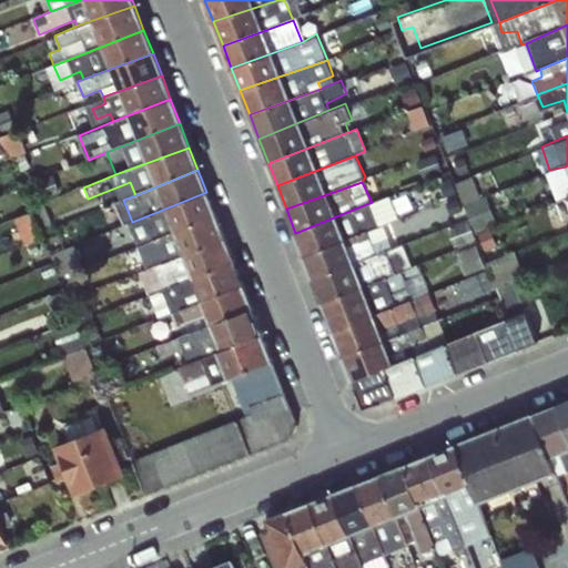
[(215,215),(206,192),(132,222),(128,224),(137,246),(215,215)]
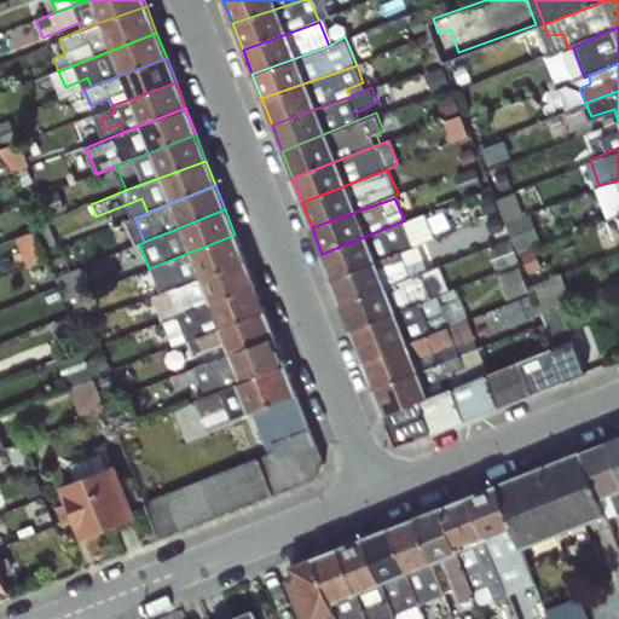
[(322,254),(331,277),(418,244),(434,238),(423,213),(405,220),(322,254)]
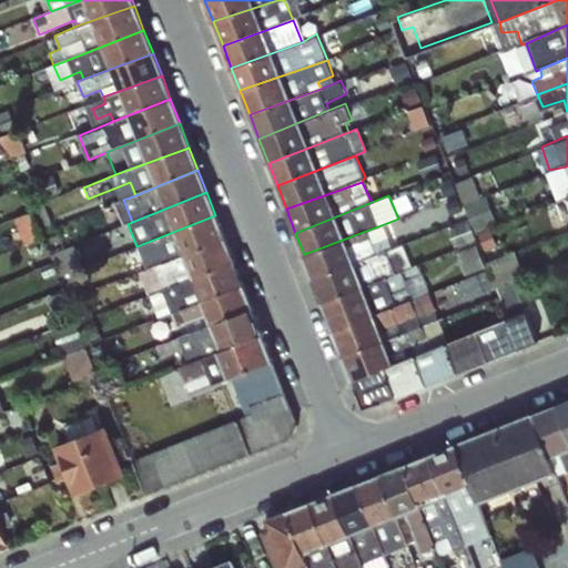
[(225,242),(215,215),(137,246),(146,270),(154,266),(225,242)]
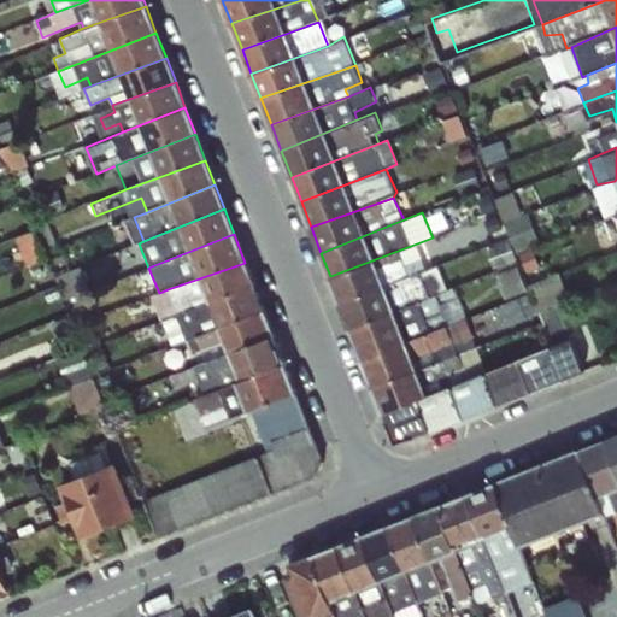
[(427,268),(417,244),(330,276),(341,303),(427,268)]
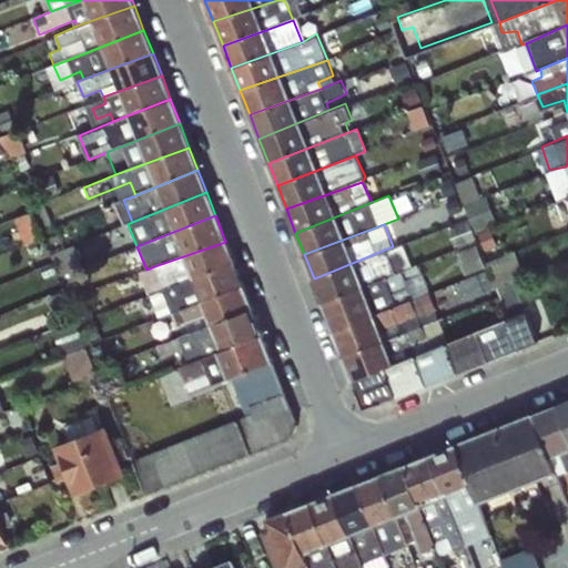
[(234,264),(225,242),(154,266),(163,290),(234,264)]
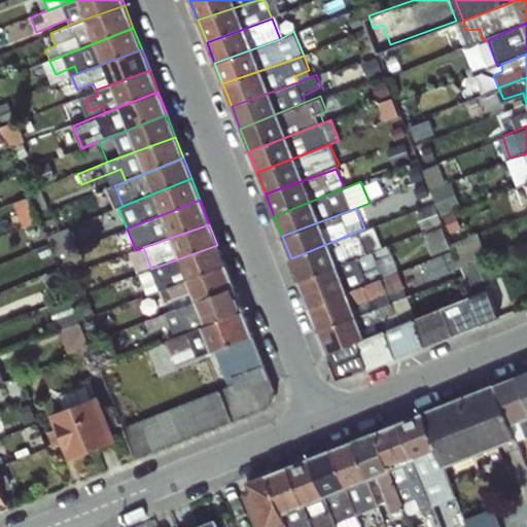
[(374,225),(364,229),(291,258),(301,282),(384,248),(374,225)]
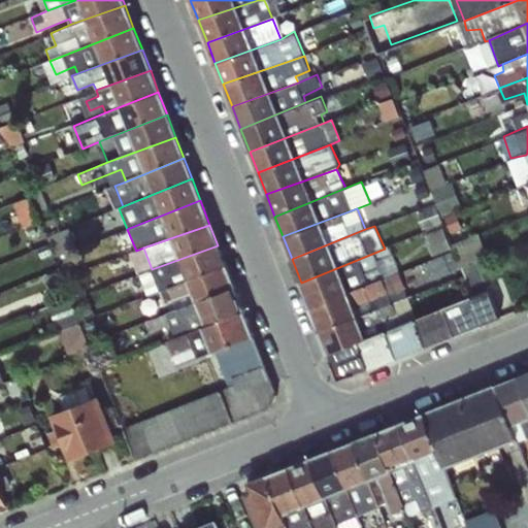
[(389,244),(385,249),(301,283),(310,307),(400,272),(389,244)]
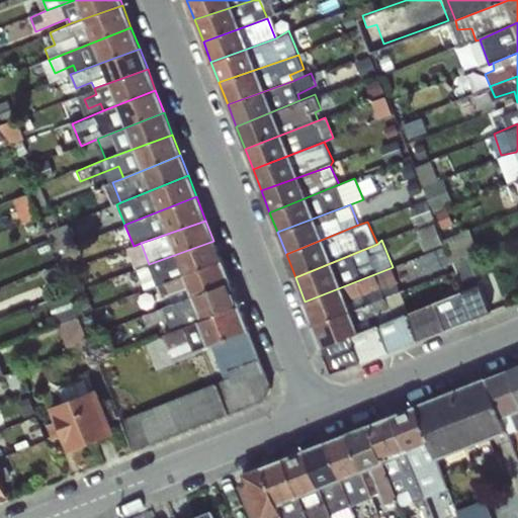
[(149,264),(158,285),(222,261),(213,241),(149,264)]
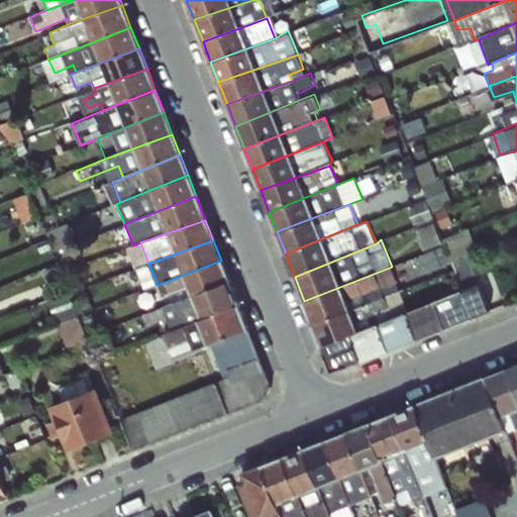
[(229,282),(221,261),(158,285),(166,305),(229,282)]
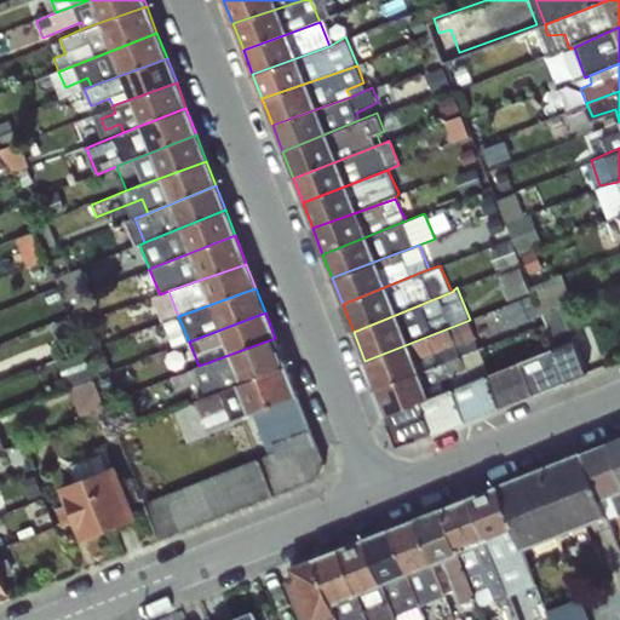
[(365,361),(375,386),(480,346),(470,320),(365,361)]
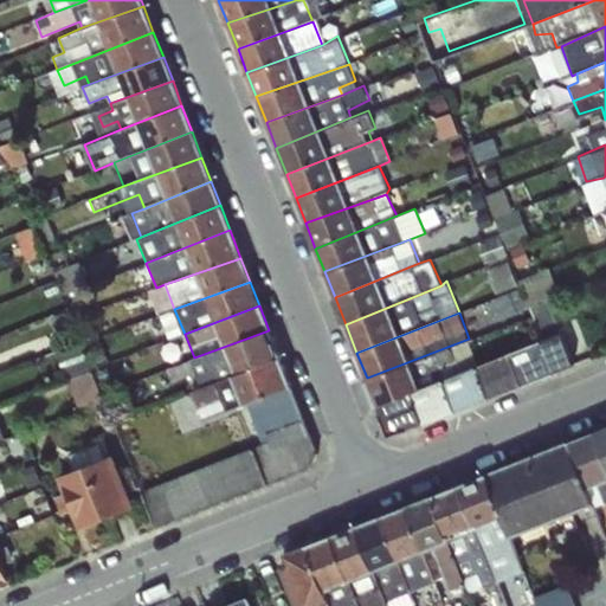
[(541,340),(507,353),(521,384),(575,362),(559,327),(540,334),(541,340)]
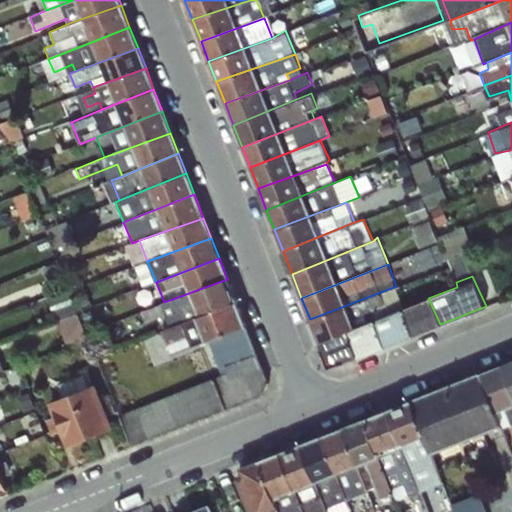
[(236,302),(227,279),(164,302),(141,312),(146,324),(165,316),(170,328),(236,302)]
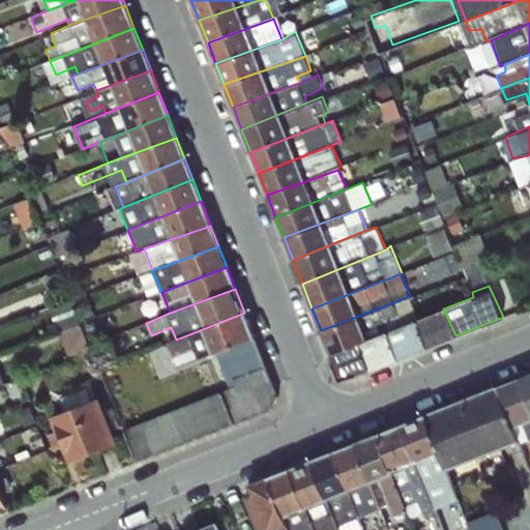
[(419,318),(410,296),(321,330),(329,354),(359,342),(387,331),(419,318)]
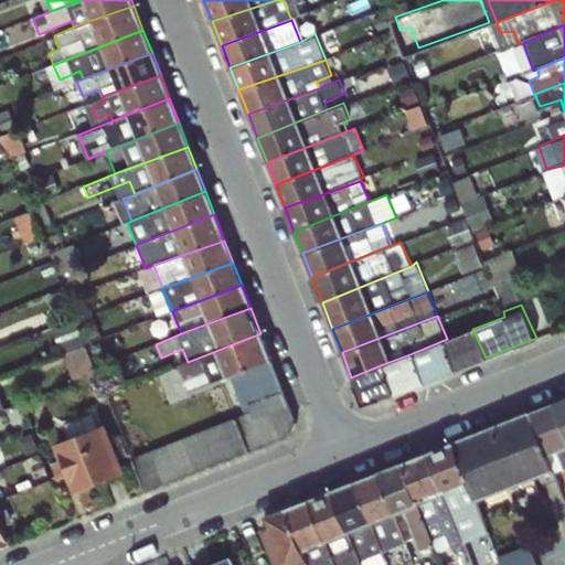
[(456,370),(486,358),(472,329),(447,339),(456,370)]
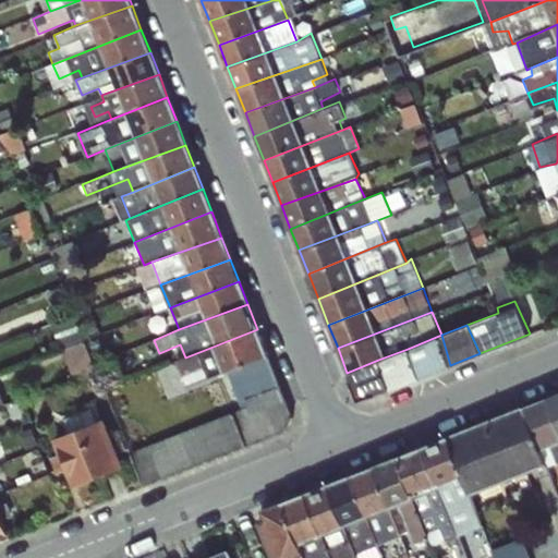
[(267,356),(257,329),(185,358),(176,362),(186,388),(226,373),(267,356)]
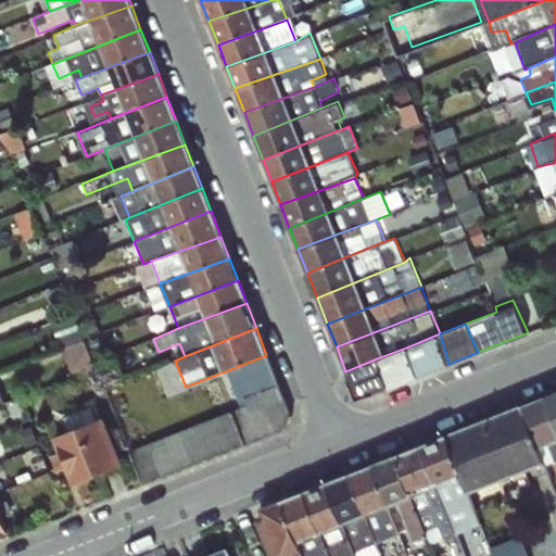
[(417,377),(449,364),(440,333),(406,348),(417,377)]
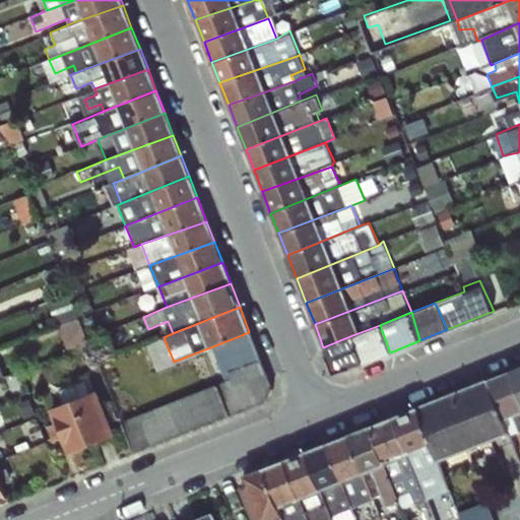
[(362,364),(390,352),(380,325),(352,335),(362,364)]
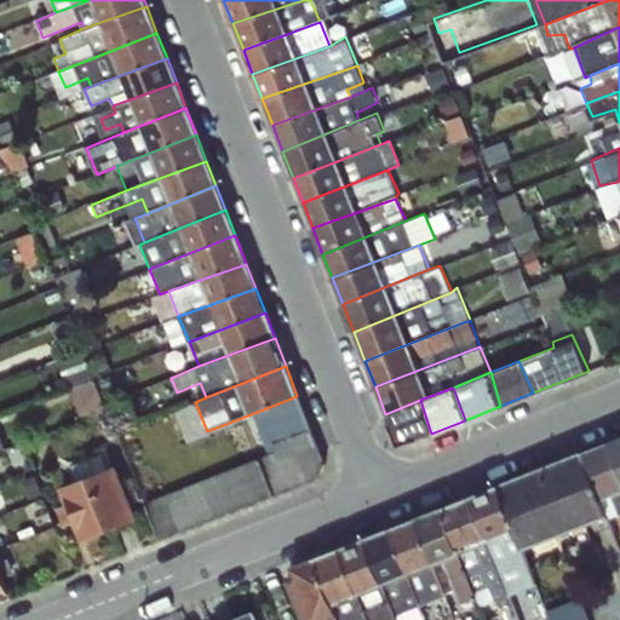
[(323,463),(297,396),(251,414),(268,455),(145,504),(161,541),(317,478),(323,463)]
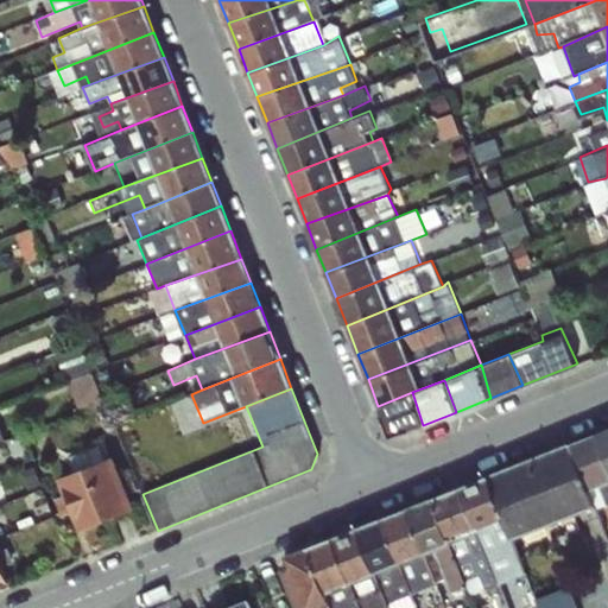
[(392,437),(423,425),(412,392),(378,406),(392,437)]
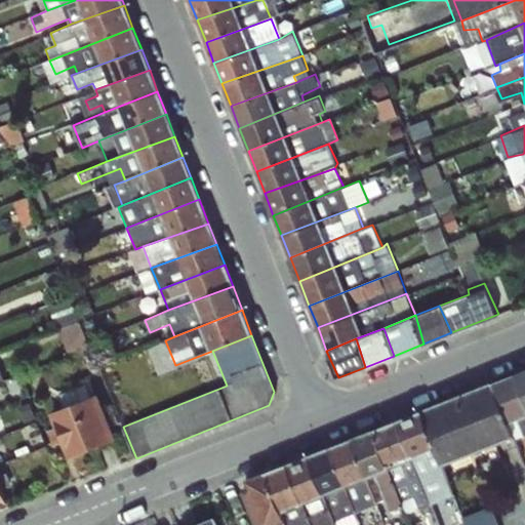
[(524,370),(516,374),(524,399),(524,370)]
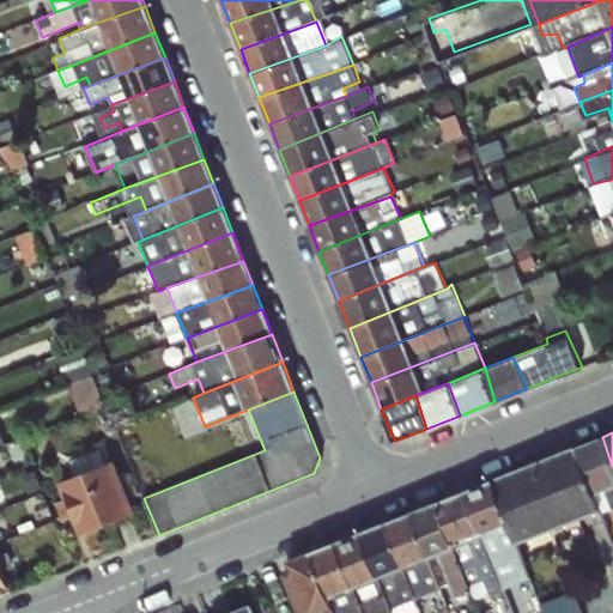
[(612,519),(612,466),(602,437),(577,448),(600,515),(610,511),(612,519)]
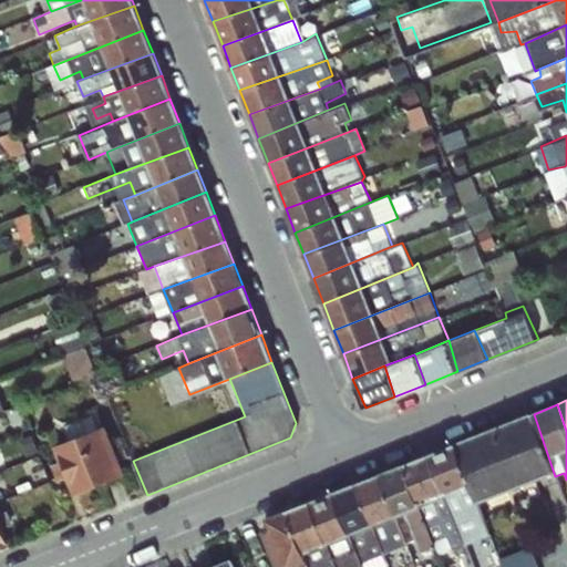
[(476,503),(555,476),(534,414),(457,445),(476,503)]
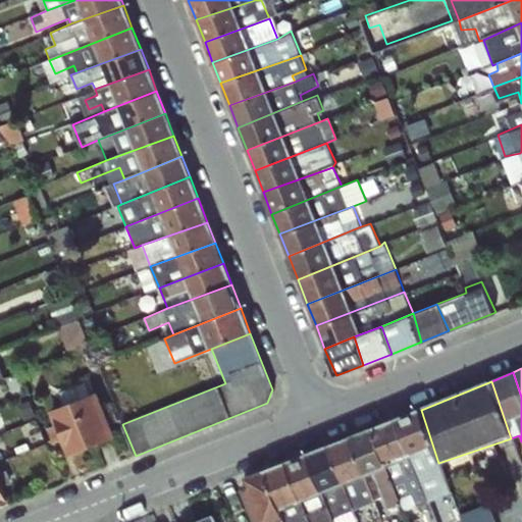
[(98,387),(49,405),(66,452),(115,434),(98,387)]
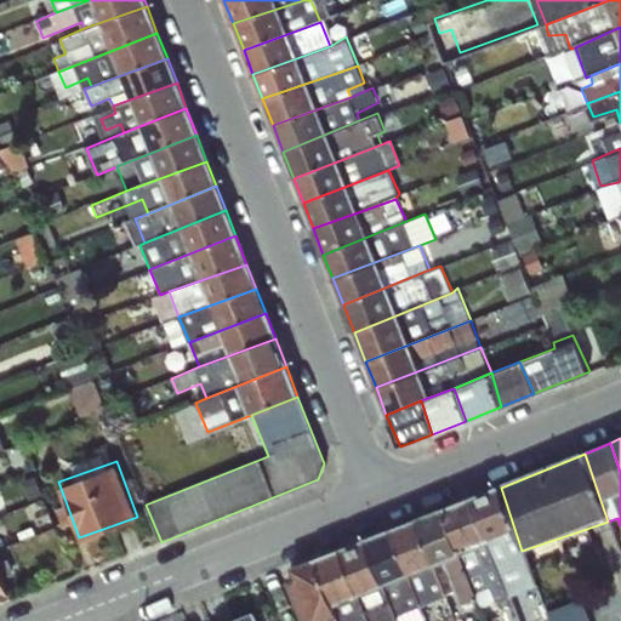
[(501,488),(473,499),(510,597),(535,585),(522,551),(501,488)]
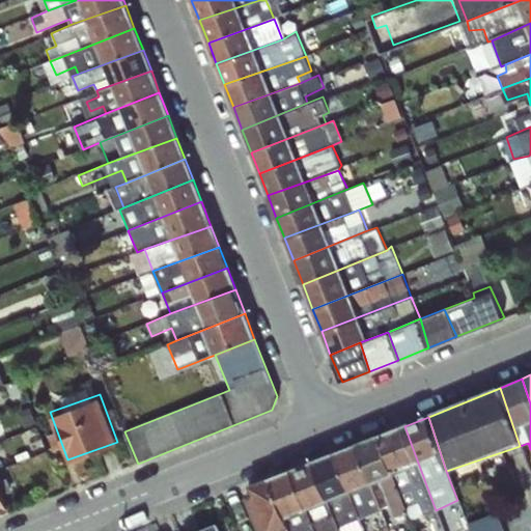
[(404,426),(379,437),(406,512),(411,521),(436,510),(404,426)]
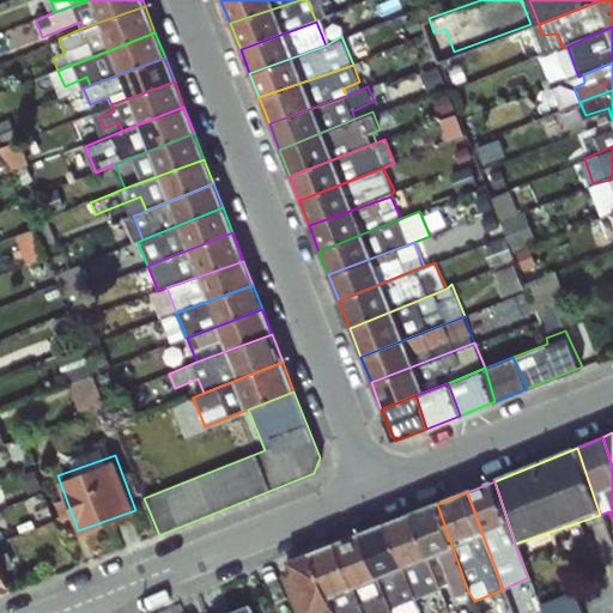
[(437,504),(411,515),(439,588),(447,587),(453,599),(468,592),(437,504)]
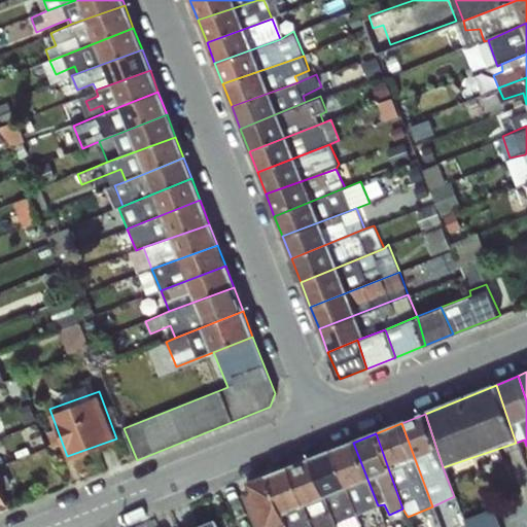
[(353,443),(331,451),(354,516),(358,526),(383,518),(378,505),(353,443)]
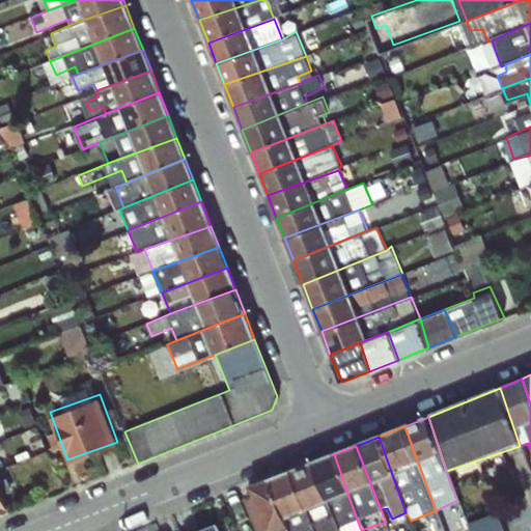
[(334,454),(313,464),(337,526),(357,520),(334,454)]
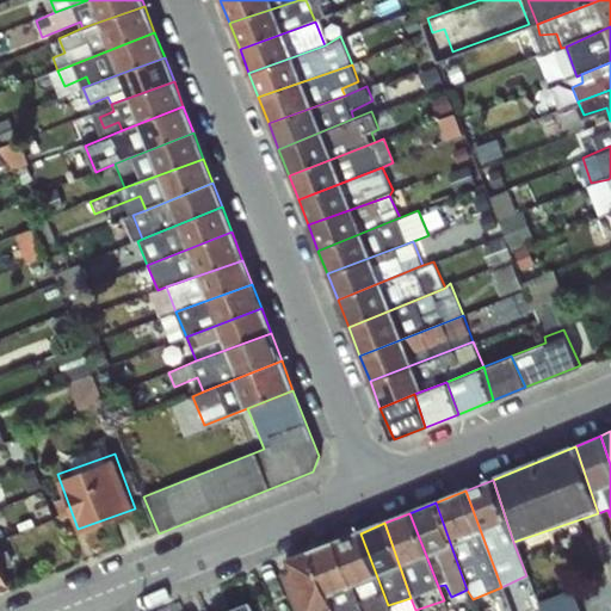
[(360,534),(334,542),(363,610),(389,610),(388,605),(360,534)]
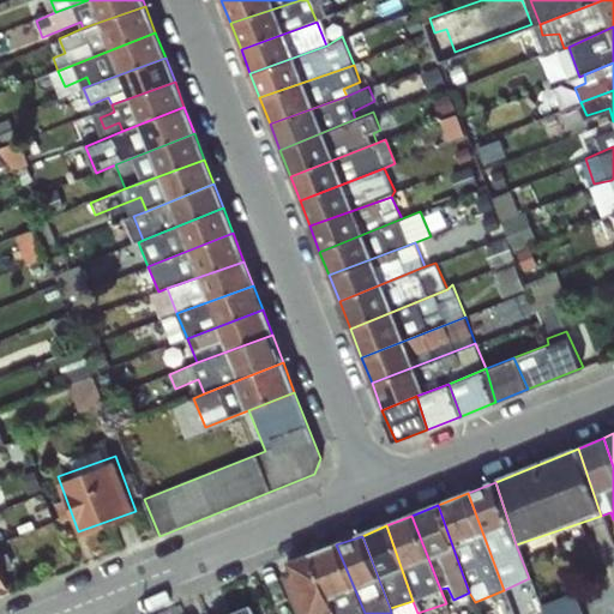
[(365,613),(336,545),(311,555),(335,613),(365,613)]
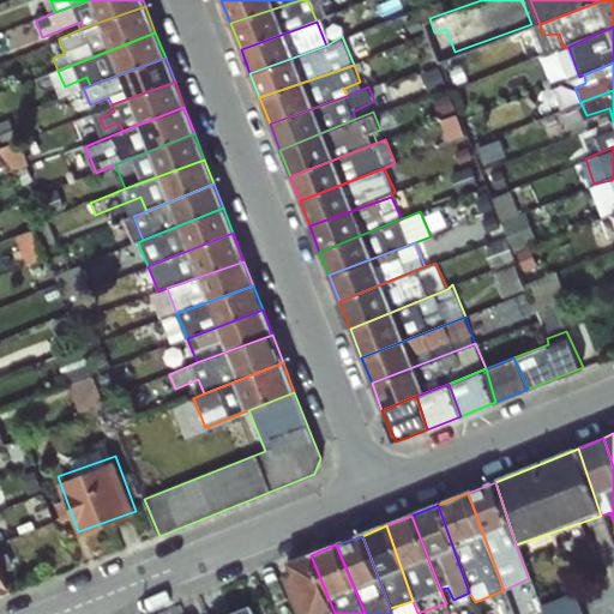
[(295,613),(335,613),(311,555),(288,564),(290,572),(280,576),(295,613)]
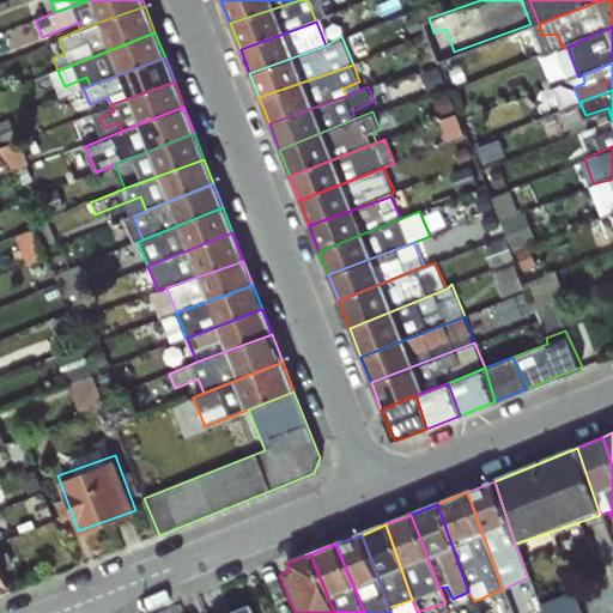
[(564,592),(542,599),(547,612),(589,612),(582,592),(564,592)]
